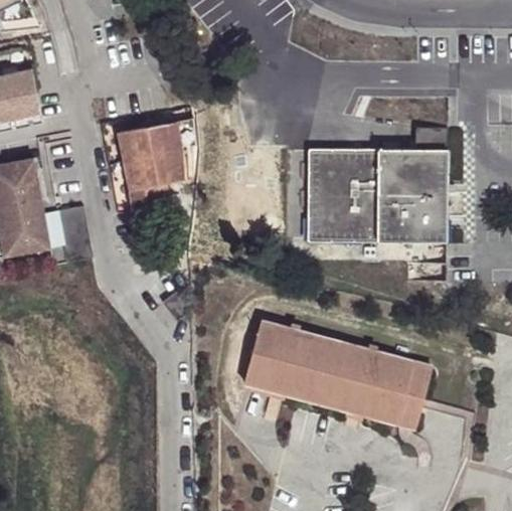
[(0,11),(34,12),(29,0),(0,0),(0,11)]
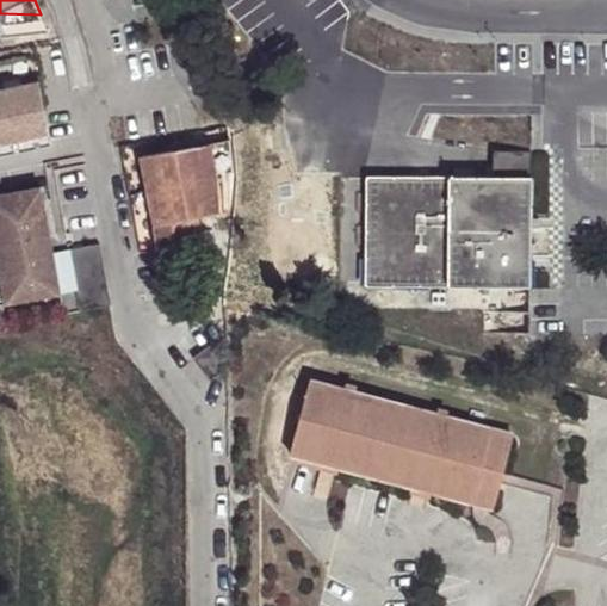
[(0,26),(45,23),(41,14),(0,13),(0,26)]
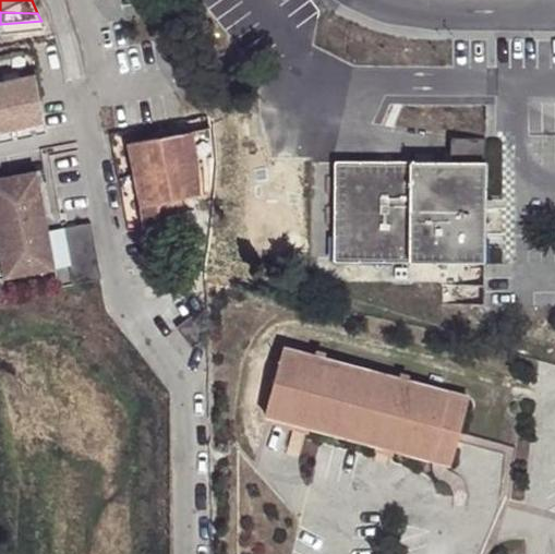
[(44,107),(33,65),(0,72),(0,124),(38,116),(40,115),(43,112),(44,111),(44,107)]
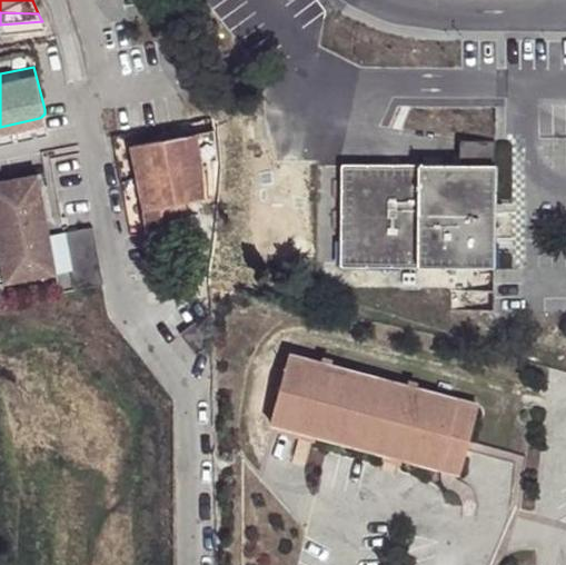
[(0,136),(48,125),(45,109),(45,114),(43,115),(41,117),(39,118),(0,127),(0,136)]
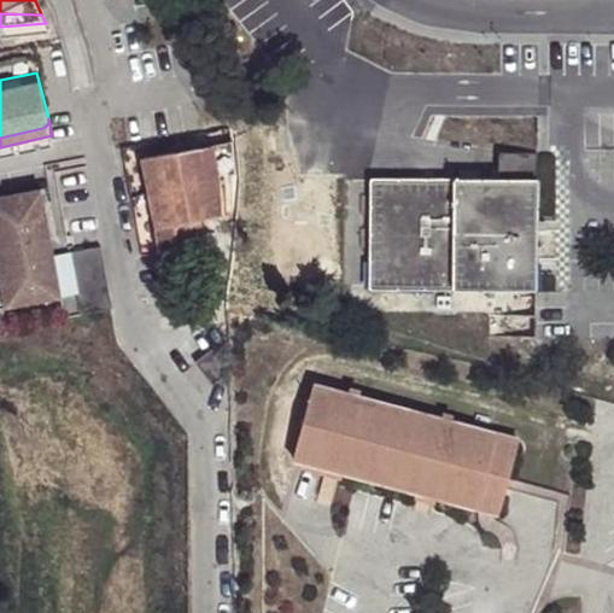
[(228,171),(231,140),(141,157),(158,251),(193,244),(191,226),(189,220),(198,219),(217,215),(212,184),(224,181),(223,173),(228,171)]
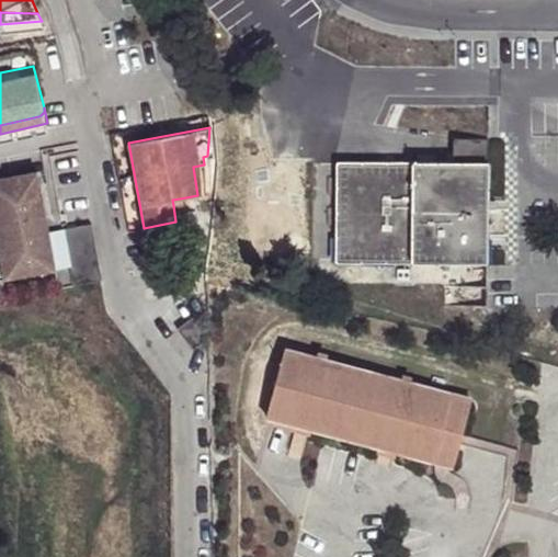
[(458,143),(458,162),(487,163),(486,144),(458,143)]
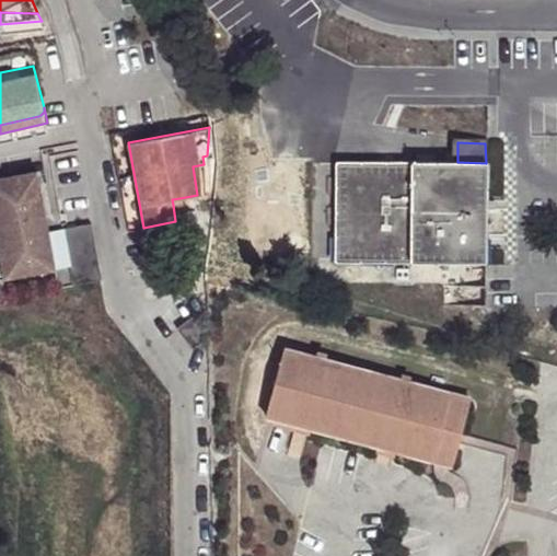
[(486,163),(457,162),(334,162),(334,263),(484,263),(486,163)]
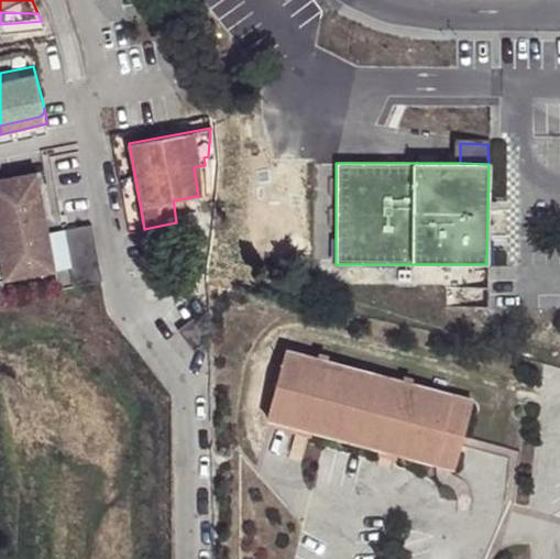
[(36,168),(0,175),(0,276),(54,267),(47,229),(36,168)]
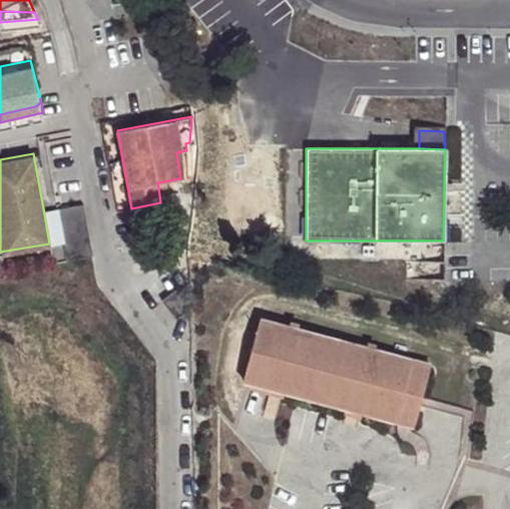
[(82,201),(55,206),(62,240),(65,259),(91,252),(82,201)]
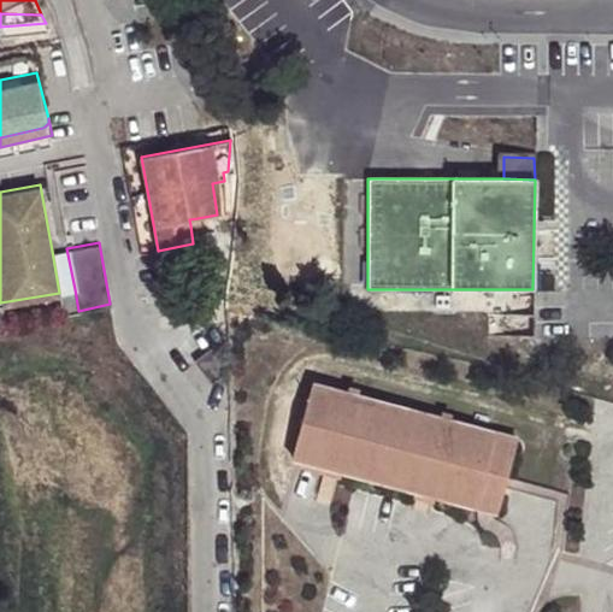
[(66,248),(52,251),(59,293),(75,289),(66,248)]
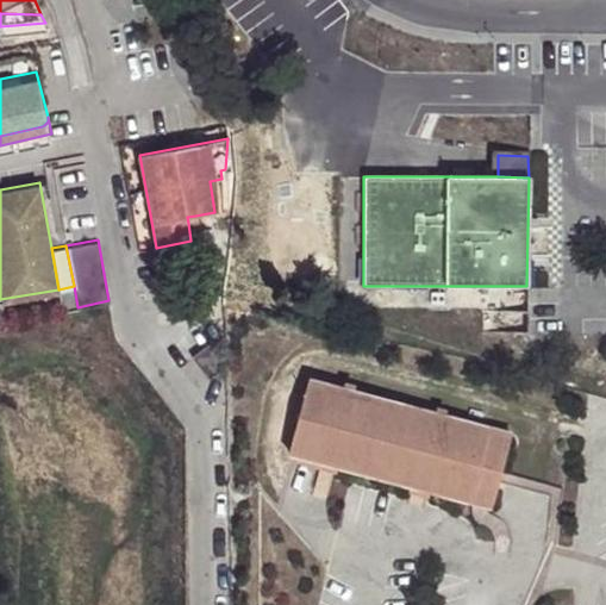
[(463,505),(482,430),(303,378),(282,453),(463,505)]
